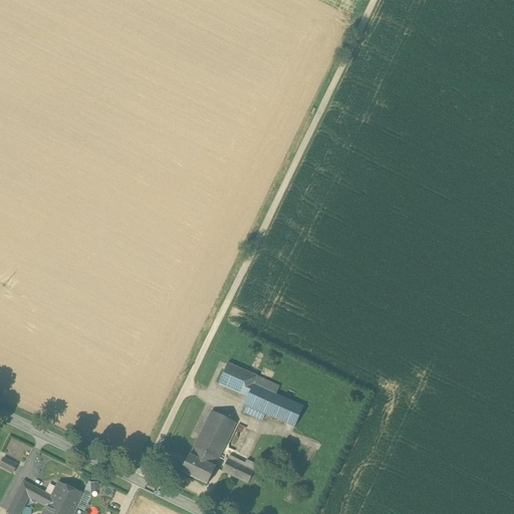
[(258,376),(229,362),(218,384),(248,400),(254,386),(258,376)]
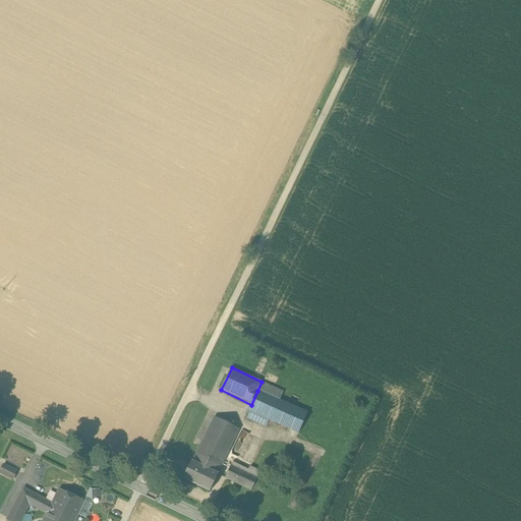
[(283,393),(262,382),(257,391),(279,401),(283,393)]
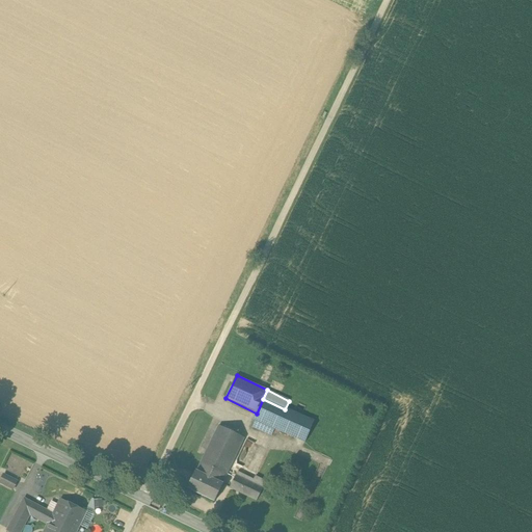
[(285,409),(263,399),(257,414),(253,420),(273,430),(301,444),(312,423),(285,409)]
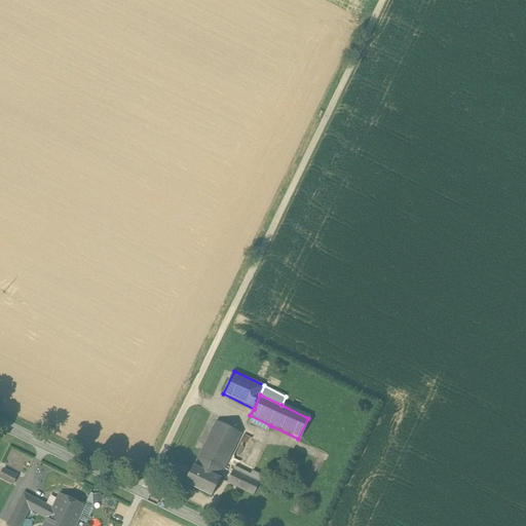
[(270,425),(250,415),(248,421),(268,430),(270,425)]
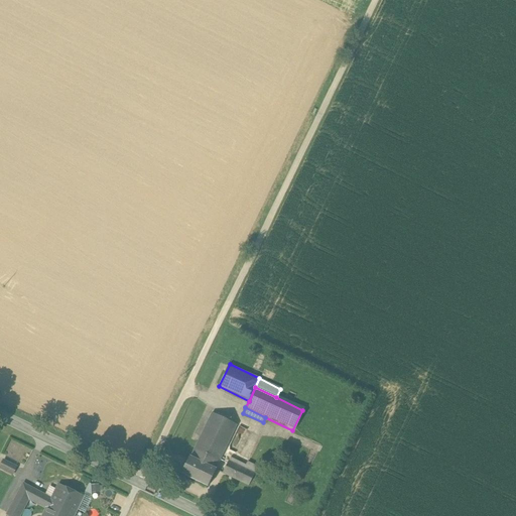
[(211,412),(189,456),(217,469),(237,425),(211,412)]
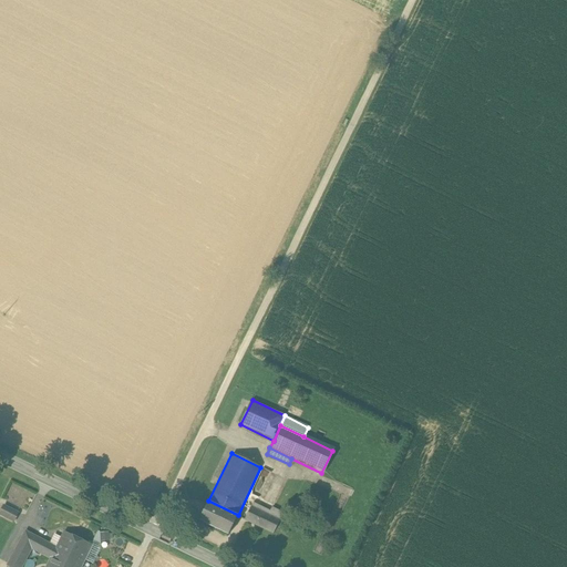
[(238,515),(208,501),(199,521),(228,535),(238,515)]
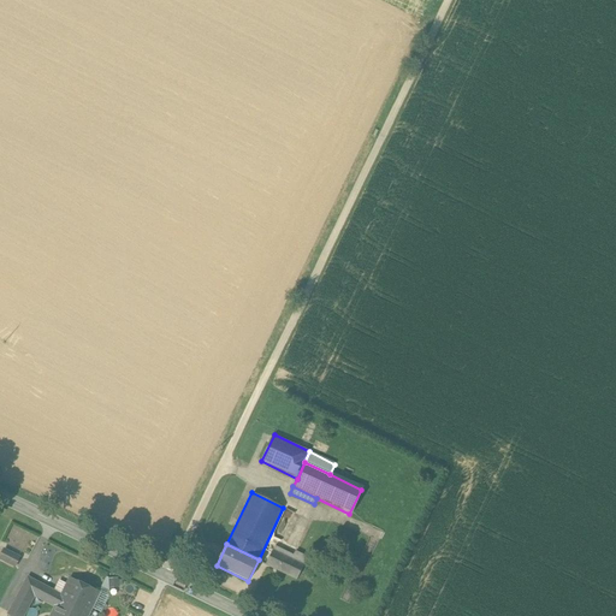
[(308,557),(295,551),(294,555),(274,546),(273,550),(304,564),(308,557)]
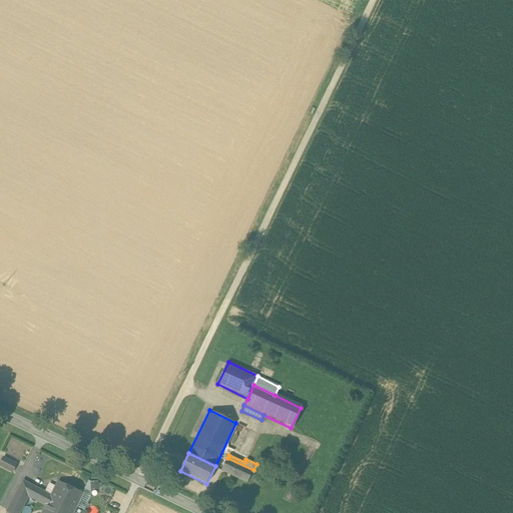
[(17,465),(3,458),(0,464),(0,465),(13,472),(17,465)]
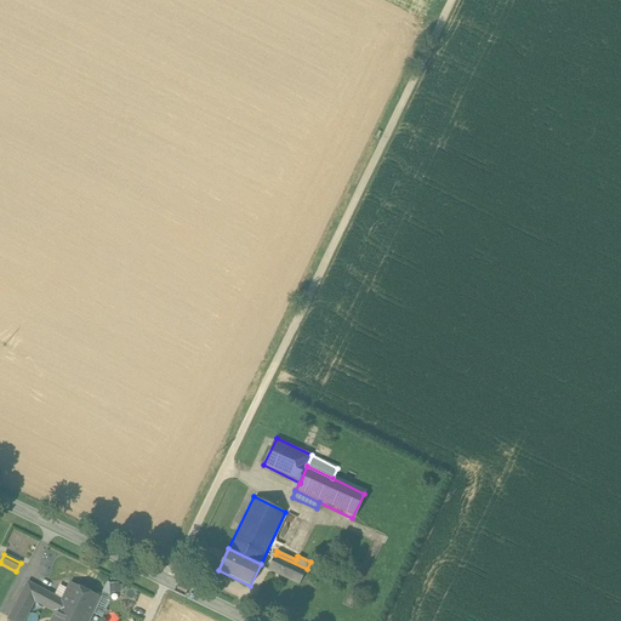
[(307,569),(275,554),(267,570),(298,585),(307,569)]
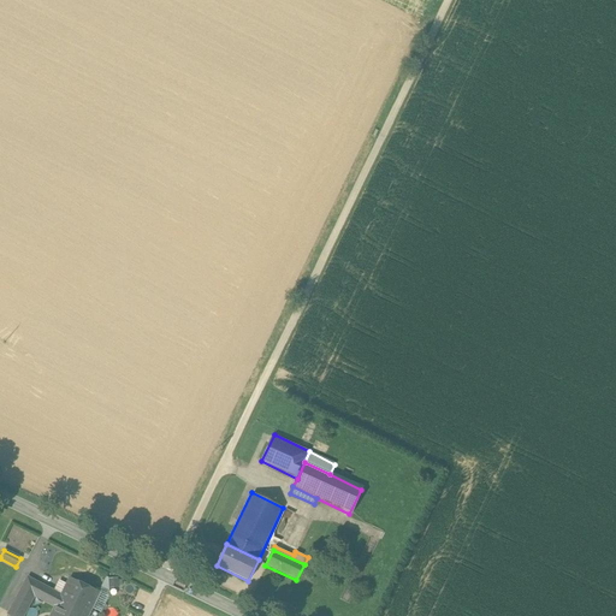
[(28,578),(9,615),(11,615),(23,615),(35,596),(23,588),(28,578)]
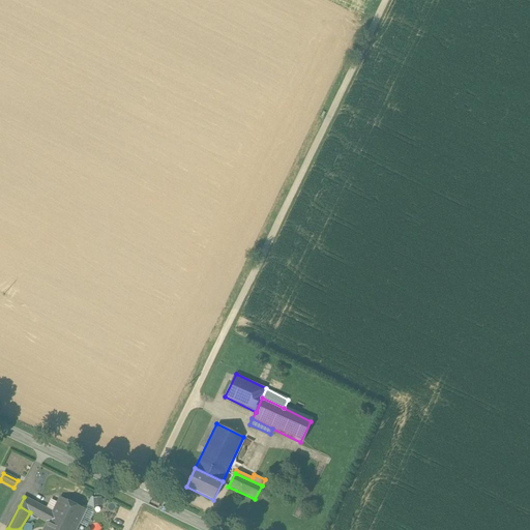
[(47,509),(24,497),(20,506),(30,512),(47,521),(46,524),(48,525),(52,516),(53,512),(47,509)]
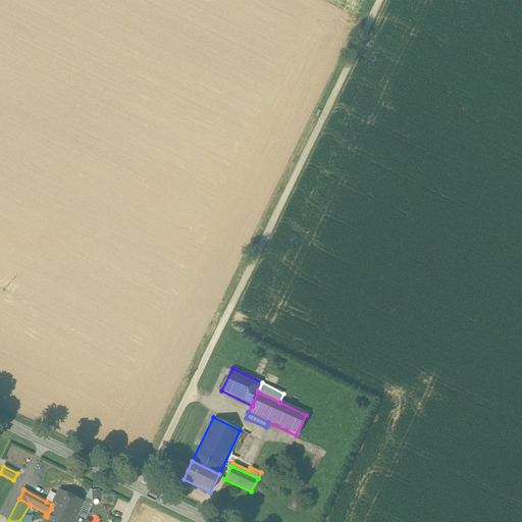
[(51,508),(75,519),(77,516),(84,503),(59,490),(57,496),(52,505),(51,508)]
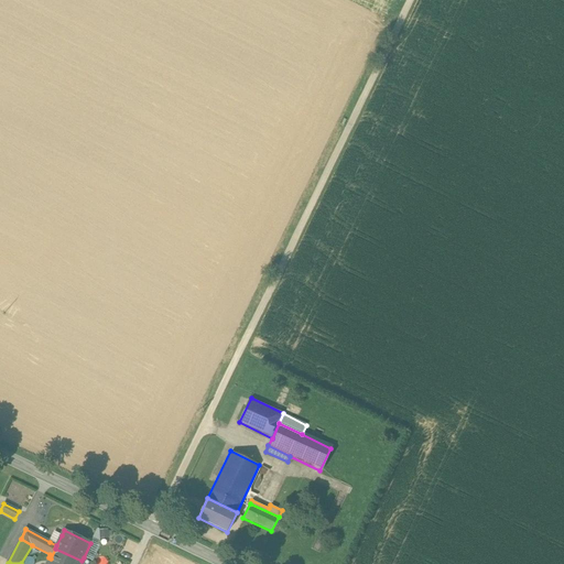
[(54,532),(50,542),(56,545),(62,535),(54,532)]
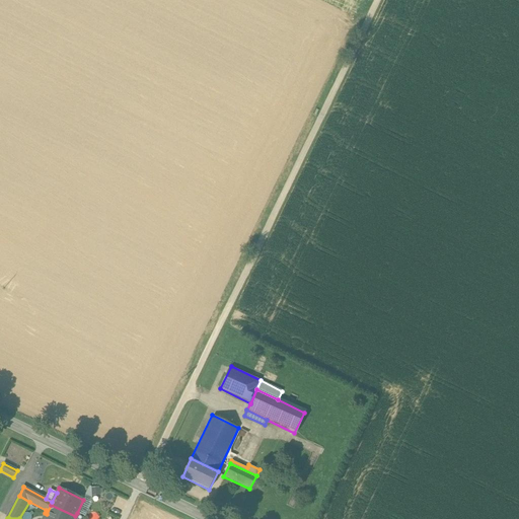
[(6,499),(1,510),(6,513),(12,502),(6,499)]
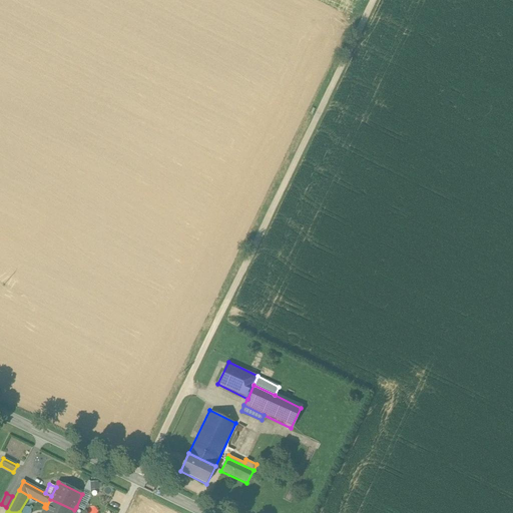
[(89,498),(82,494),(76,507),(83,510),(89,498)]
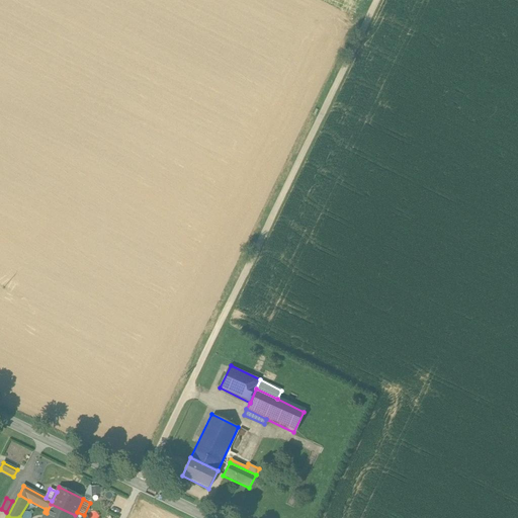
[(74,517),(75,515),(51,504),(47,513),(44,517),(74,517)]
